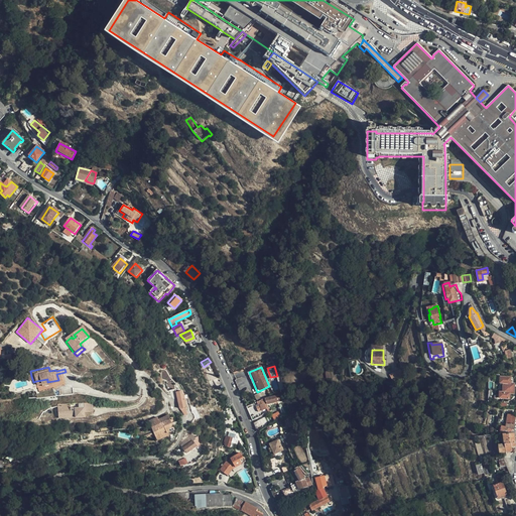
[(501,377),(501,383),(504,383),(503,392),(500,392),(500,398),(510,398),(510,394),(514,394),(515,384),(511,383),(511,378),(501,377)]
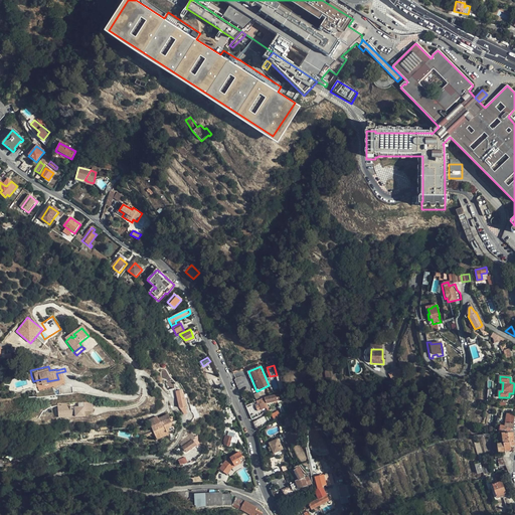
[(277,395),(265,397),(267,402),(274,401),(275,402),(277,402),(279,410),(281,410),(279,400),(285,399),(284,393),(277,395)]
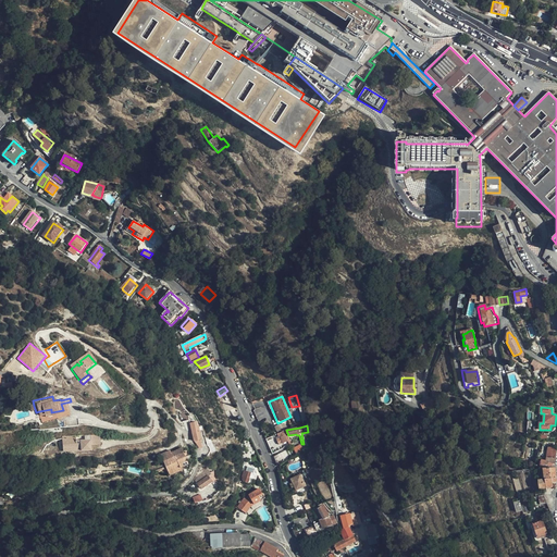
[(288,435),(286,430),(282,432),(283,436),(281,437),(277,438),(279,445),(289,441),(288,435)]
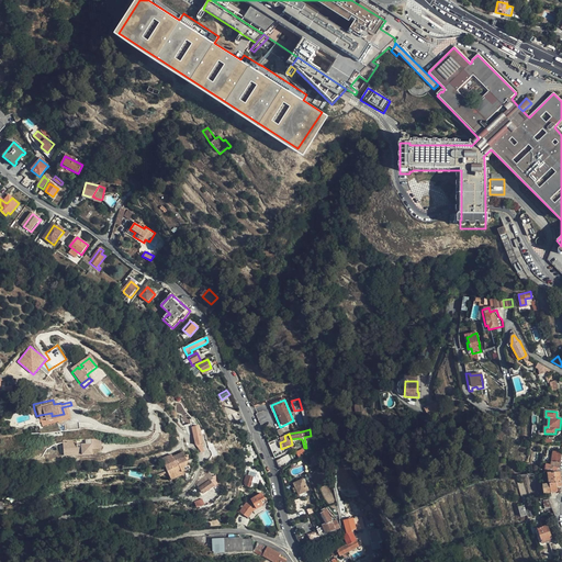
[(63,440),(64,456),(93,454),(92,439),(63,440)]
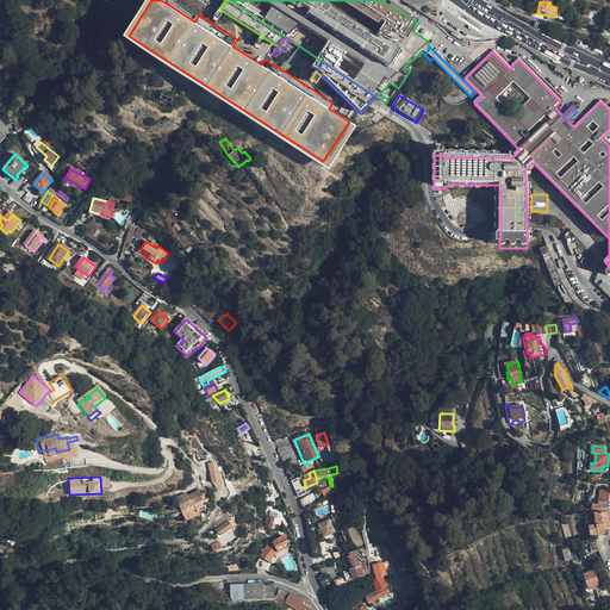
[(346,495),(341,496),(343,500),(344,505),(354,500),(350,490),(344,492),(346,495)]
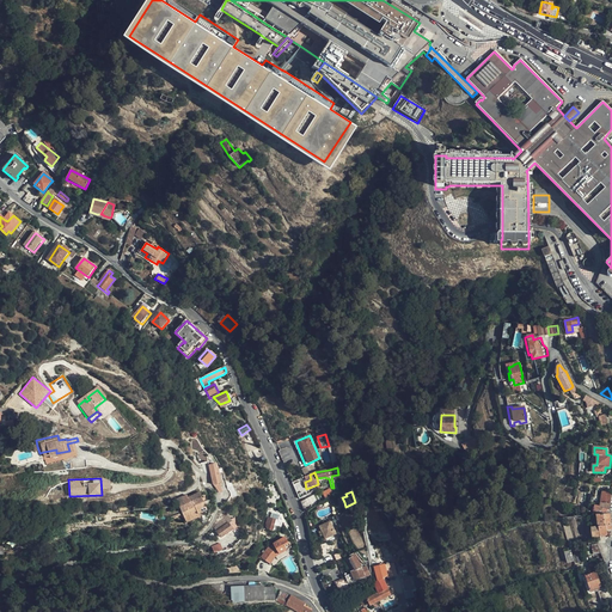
[(607,509),(610,509),(611,494),(603,491),(601,506),(594,506),(594,510),(601,512),(606,512),(607,509)]
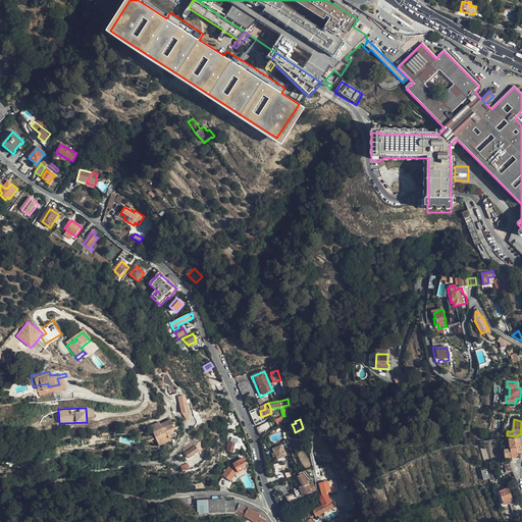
[(176,433),(171,422),(165,425),(170,435),(176,433)]
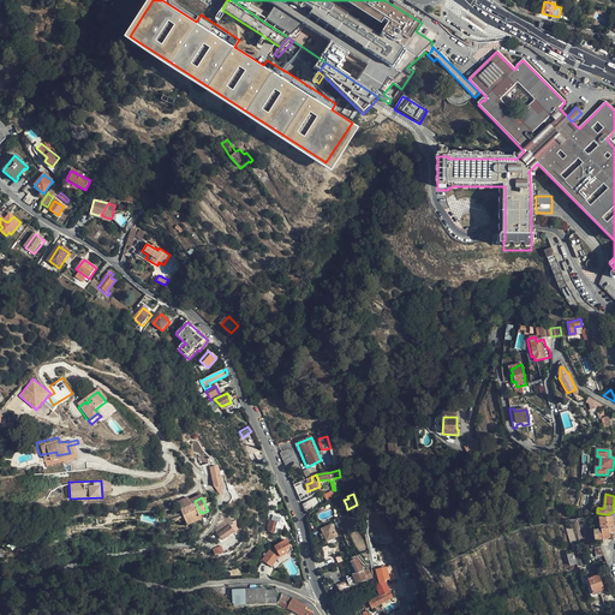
[(317,500),(303,507),(305,514),(311,512),(321,506),(317,500)]
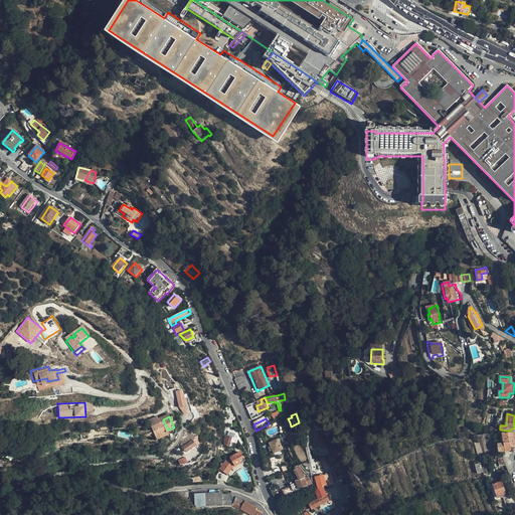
[(502,434),(503,444),(505,451),(511,451),(511,447),(514,446),(514,444),(514,434),(506,434),(502,434)]
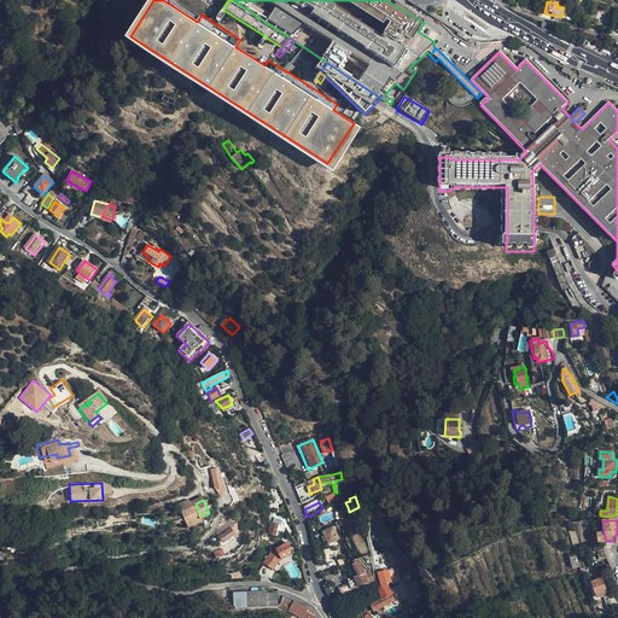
[(284,532),(285,528),(270,523),(269,530),(270,530),(269,534),(270,534),(270,535),(275,536),(277,531),(284,532)]
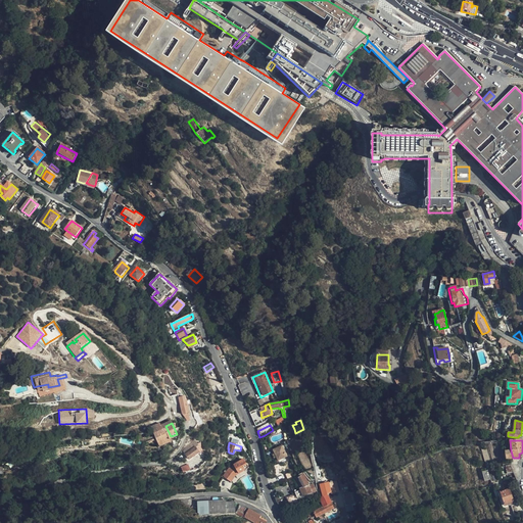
[(284,442),(281,443),(282,446),(287,457),(289,456),(284,442)]
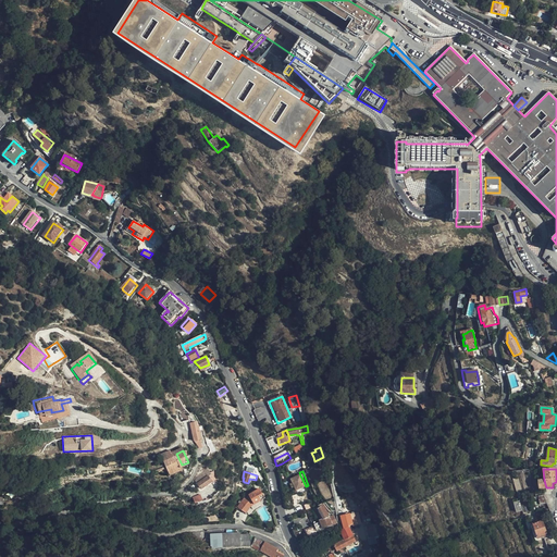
[(306,486),(300,475),(292,480),(297,491),(306,486)]
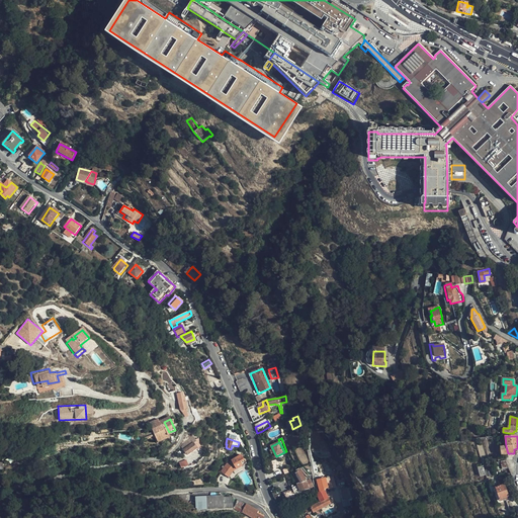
[(194,445),(193,443),(183,450),(186,455),(196,448),(194,445)]
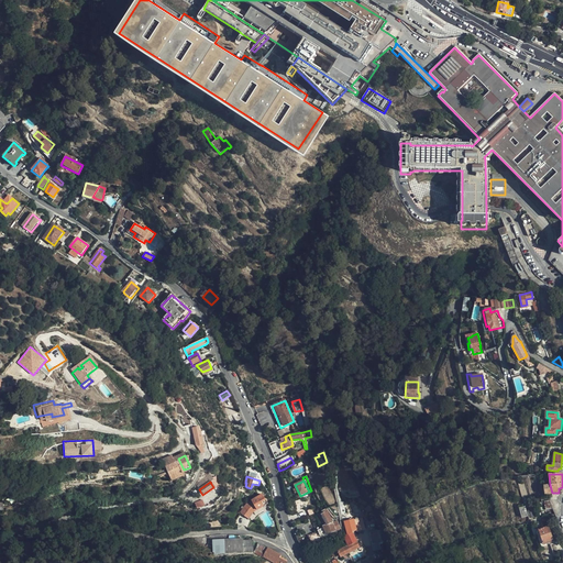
[(262,495),(247,504),(240,514),(247,520),(250,517),(253,512),(256,510),(261,508),(267,504),(262,495)]
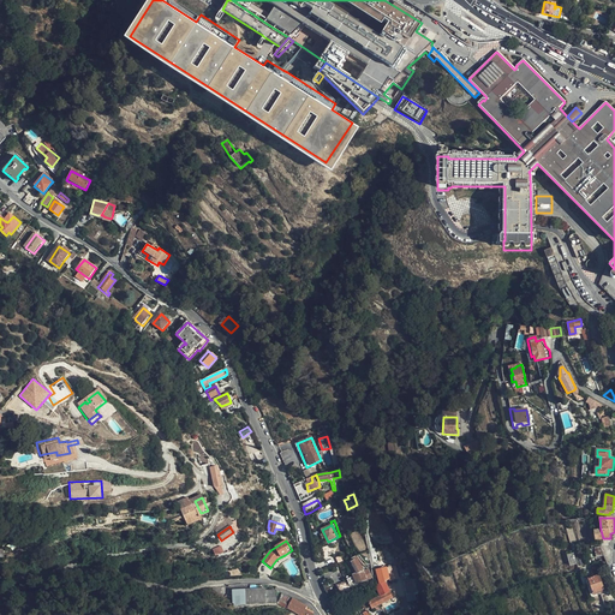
[(334,555),(330,545),(322,549),(326,557),(334,555)]
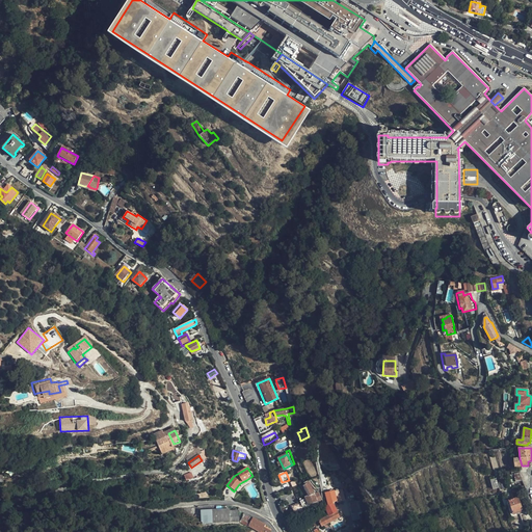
[(248,483),(246,480),(242,482),(239,484),(236,488),(240,490),(241,487),(248,483)]
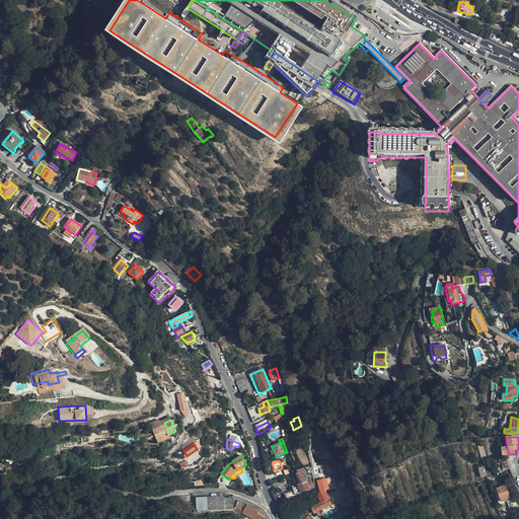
[(300,470),(297,471),(298,474),(297,474),(294,476),(298,487),(301,494),(308,491),(310,490),(314,488),(311,482),(307,483),(300,470)]
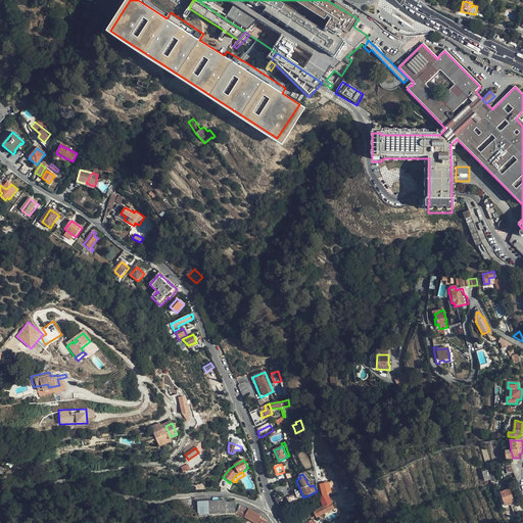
[(337,480),(329,482),(332,491),(339,489),(337,480)]
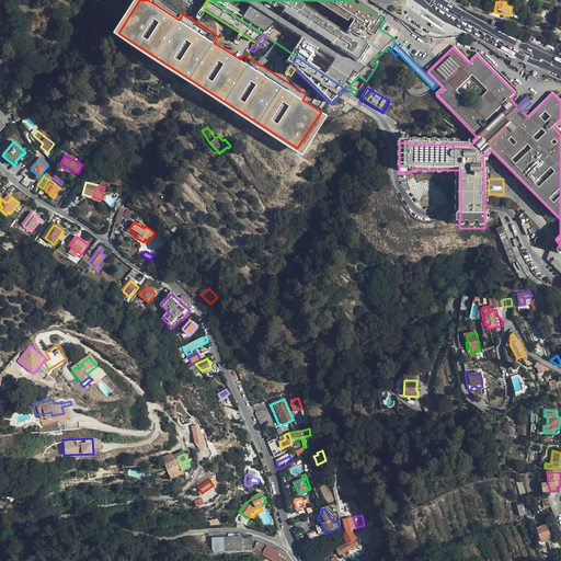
[(346,538),(348,544),(357,539),(353,530),(356,527),(353,517),(344,519),(344,522),(347,531),(345,533),(346,538)]
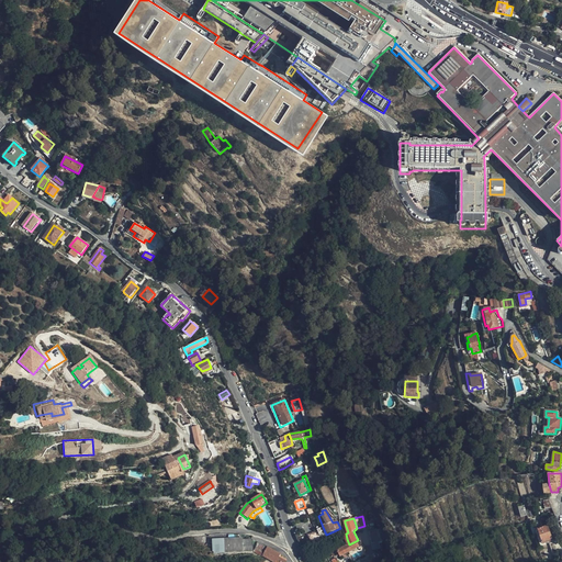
[(547,525),(543,527),(538,529),(543,543),(552,540),(547,525)]
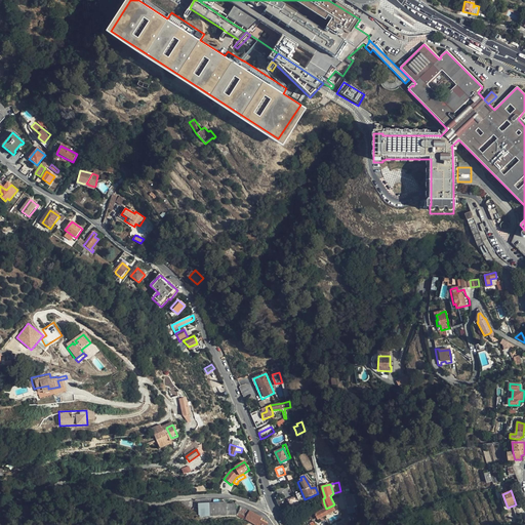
[(356,512),(354,503),(356,503),(355,493),(345,495),(348,513),(356,512)]
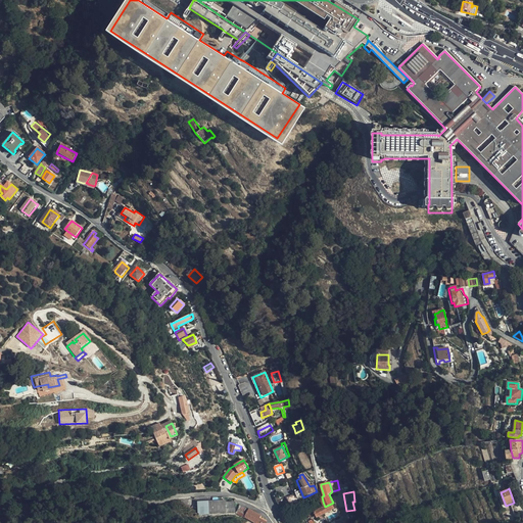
[(297,504),(294,495),(286,498),(290,507),(297,504)]
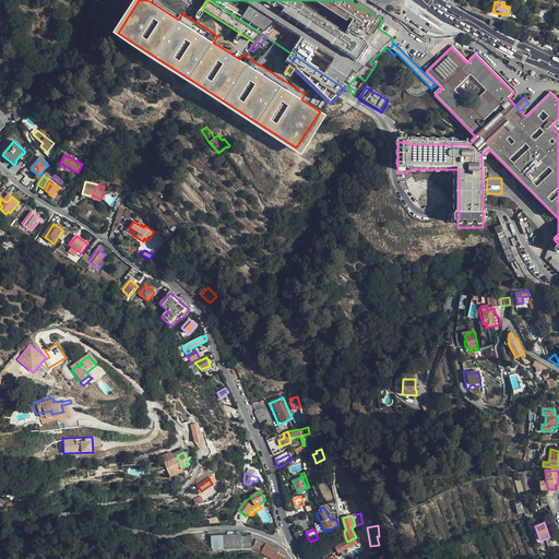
[(251,548),(250,537),(241,537),(240,536),(212,537),(213,550),(251,548)]
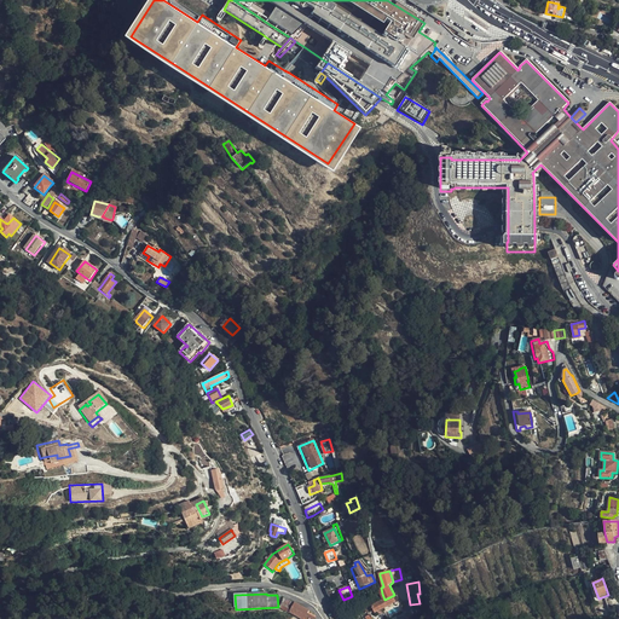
[(385,600),(372,607),(376,613),(397,602),(394,595),(385,600)]
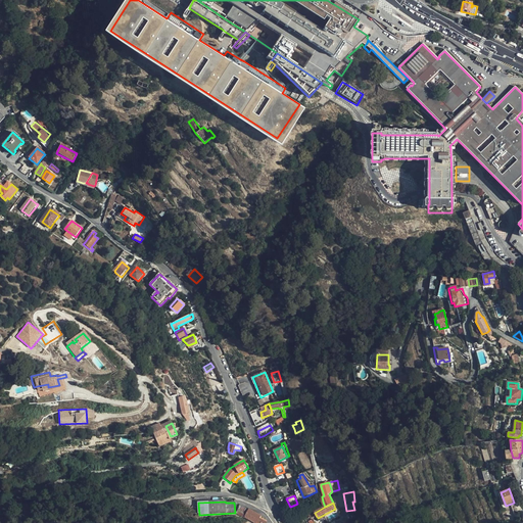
[(245,517),(249,511),(240,506),(235,514),(245,517)]
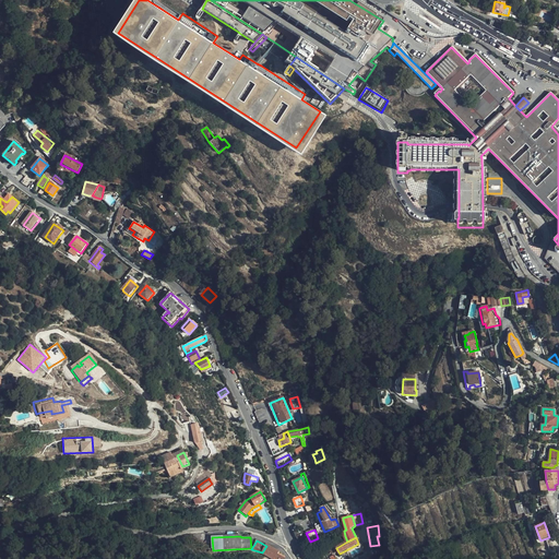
[(266,545),(266,546),(262,552),(261,554),(271,558),(284,558),(285,558),(277,555),(278,551),(266,545)]
